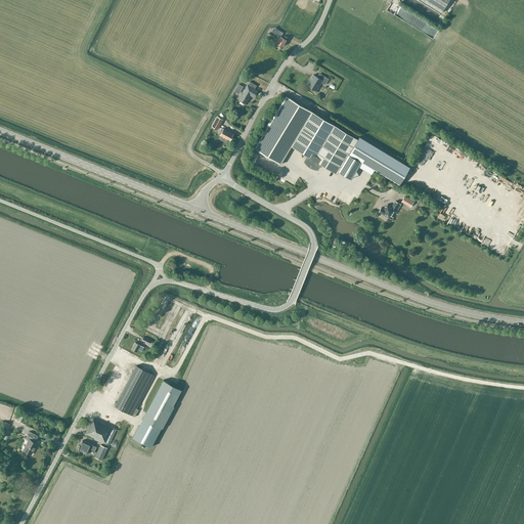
[(448,0),(420,0),(441,12),(448,0)]
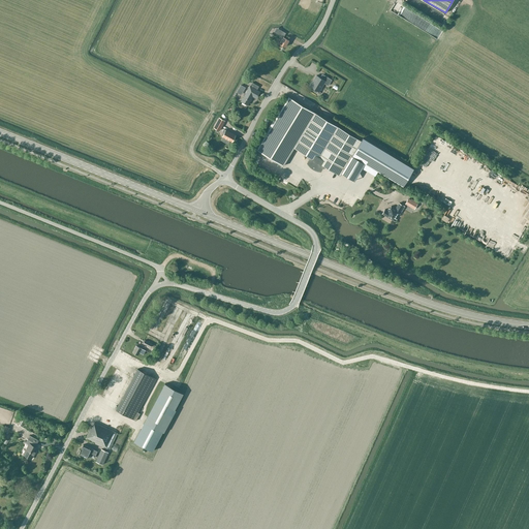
[(280,35),(279,38),(281,39),(279,43),(285,47),(289,40),(280,35)]
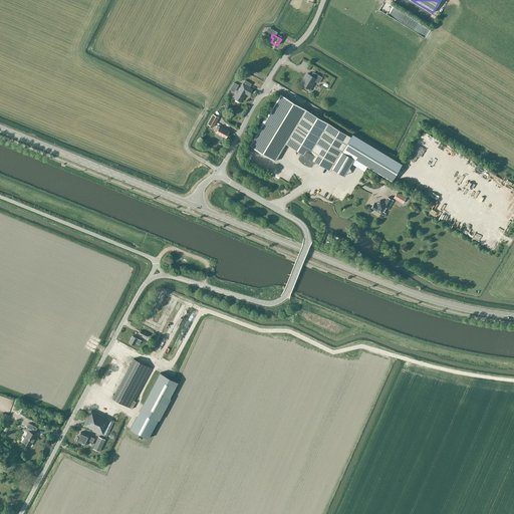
[(322,77),(315,73),(313,76),(307,73),(304,79),(303,79),(301,83),(305,85),(304,87),(307,89),(308,87),(310,88),(315,80),(319,82),(322,77)]
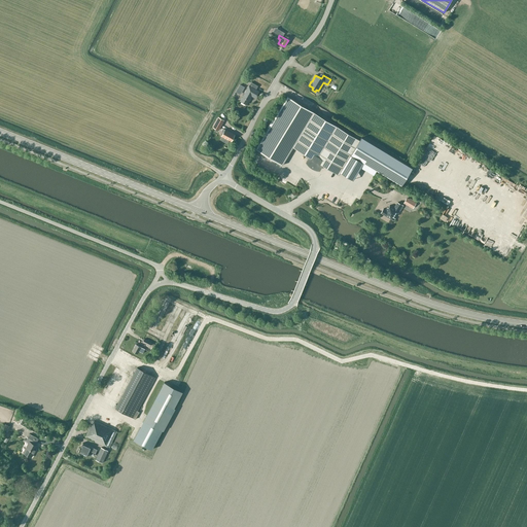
[(259,91),(255,90),(257,85),(251,82),(249,85),(240,101),(246,105),(251,96),(255,98),(259,91)]
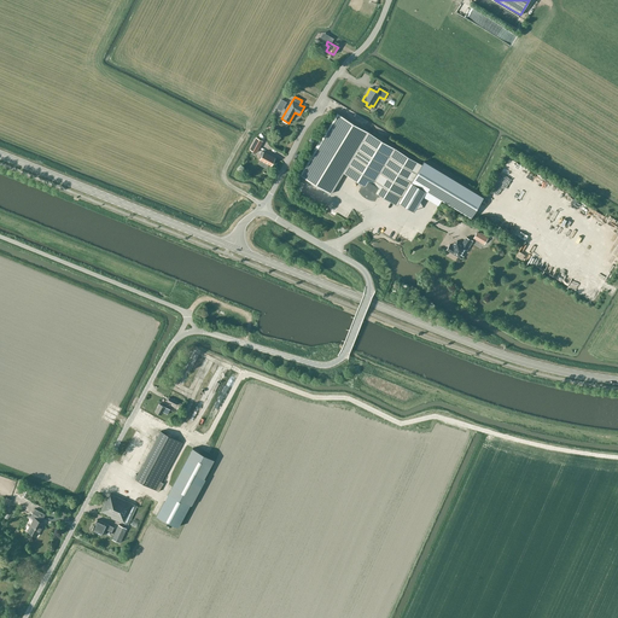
[(337,112),(299,175),(331,194),(334,187),(339,181),(339,180),(340,179),(344,173),(354,179),(360,182),(361,184),(362,185),(359,191),(360,192),(361,193),(362,194),(363,196),(365,197),(367,197),(368,198),(369,198),(371,199),(373,199),(374,199),(378,194),(379,194),(380,196),(385,198),(386,199),(397,205),(400,202),(414,178),(421,164),(408,156),(337,112)]
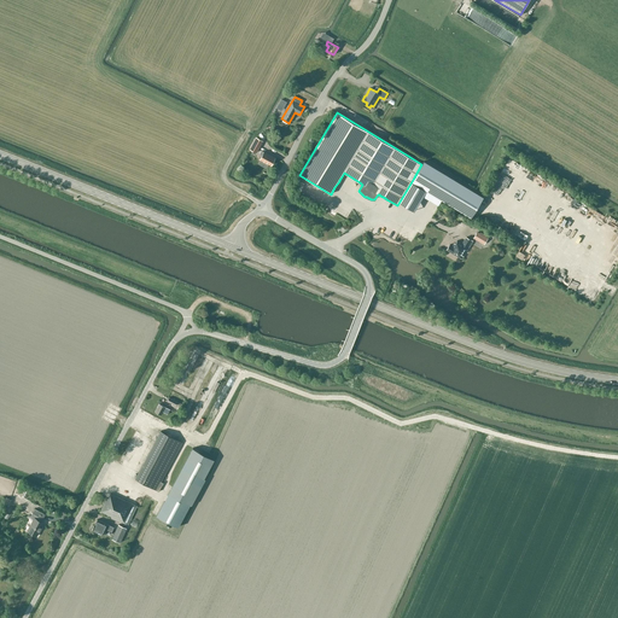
[(250,149),(256,152),(263,141),(256,138),(250,149)]
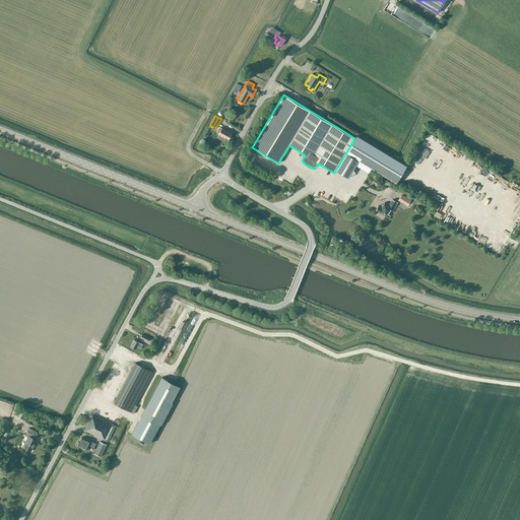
[(219,135),(217,137),(224,141),(225,138),(228,139),(232,132),(222,127),(221,128),(219,127),(218,130),(220,131),(218,134),(219,135)]
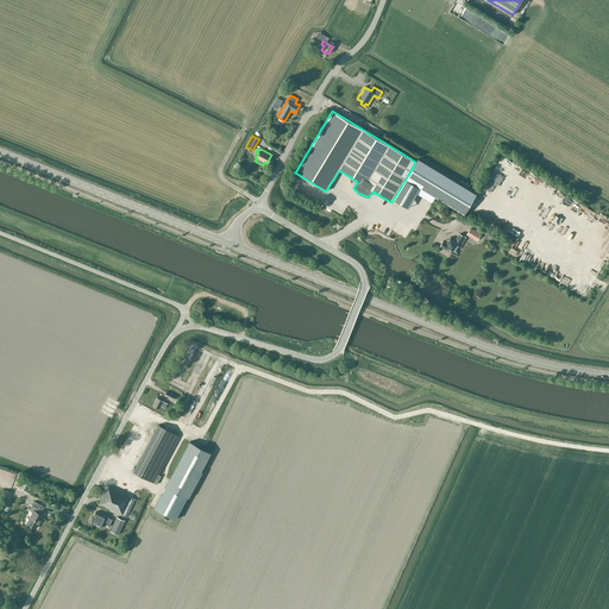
[(408,175),(406,179),(464,214),(476,194),(418,158),(415,162),(408,175)]
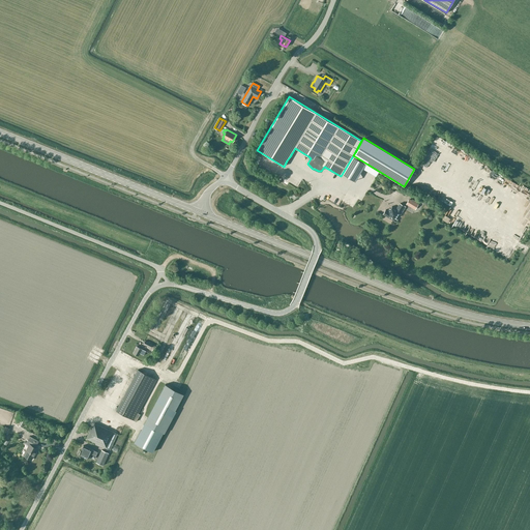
[(410,199),(406,205),(415,210),(418,204),(410,199)]
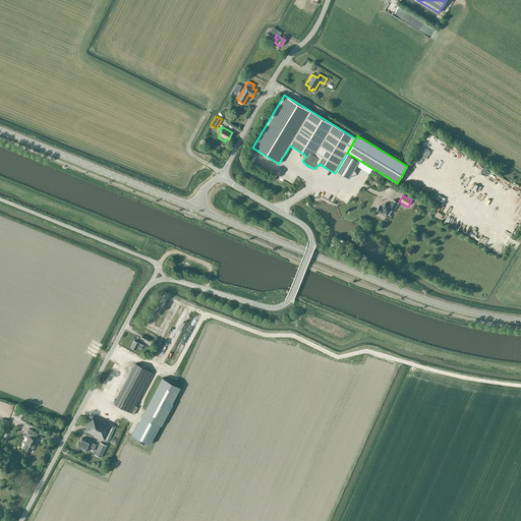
[(375,211),(390,218),(391,216),(389,215),(392,210),(394,211),(399,203),(393,199),(390,206),(385,203),(384,206),(383,205),(382,207),(379,206),(375,211)]
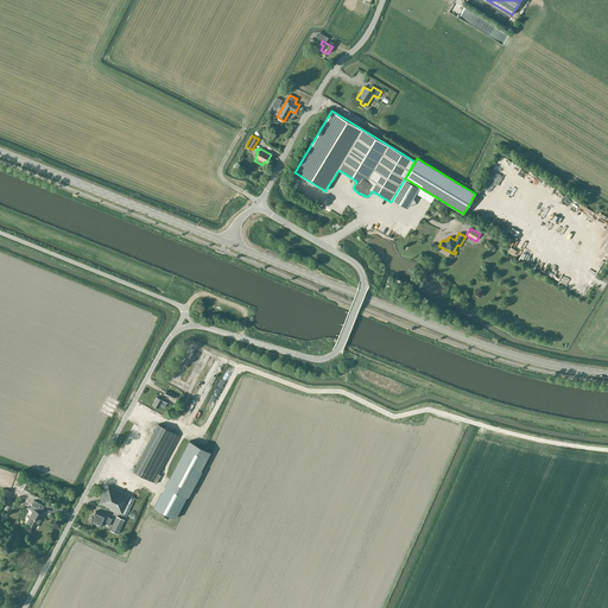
[(165,407),(168,403),(163,400),(156,397),(152,405),(159,409),(160,405),(165,407)]
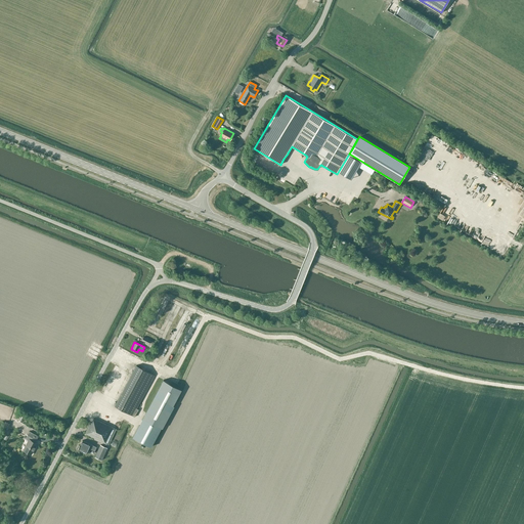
[(117,401),(115,405),(132,416),(134,417),(138,409),(137,408),(155,376),(136,365),(131,375),(117,401)]
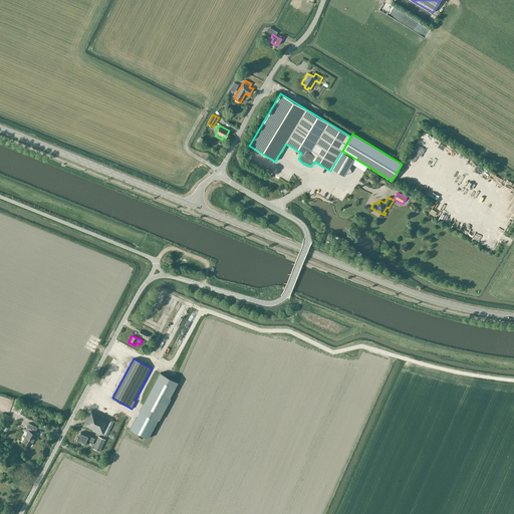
[(141,410),(131,429),(148,438),(158,420),(178,381),(169,376),(161,372),(141,410)]
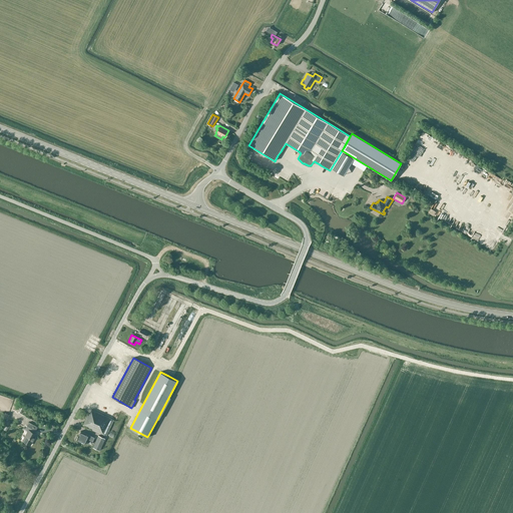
[(106,436),(113,420),(112,419),(92,410),(91,411),(89,414),(88,414),(83,425),(104,435),(106,436)]
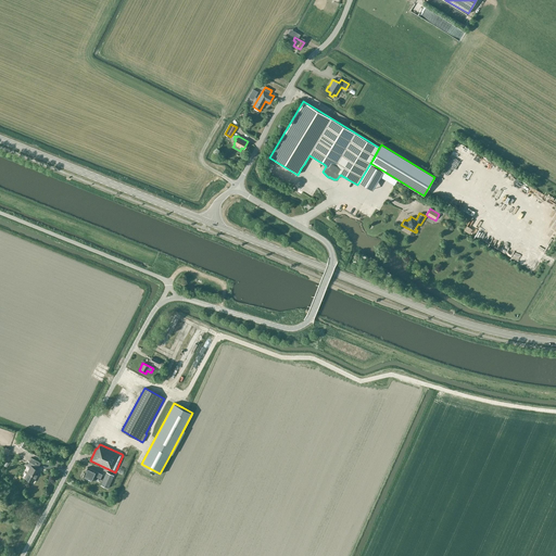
[(40,470),(37,469),(40,463),(32,458),(27,466),(30,467),(24,478),(33,482),(40,470)]
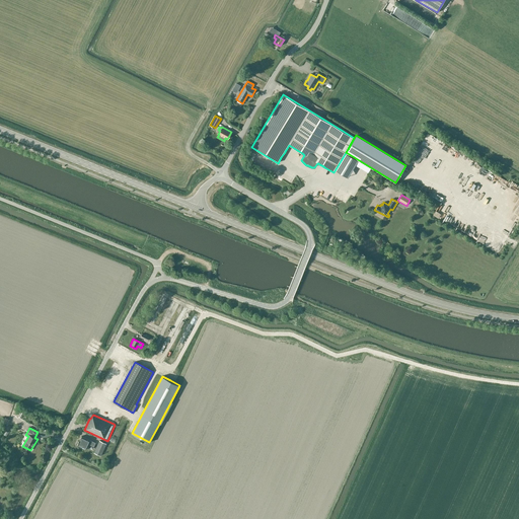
[(93,446),(95,443),(81,436),(79,441),(77,442),(76,444),(77,445),(86,449),(88,444),(93,446)]
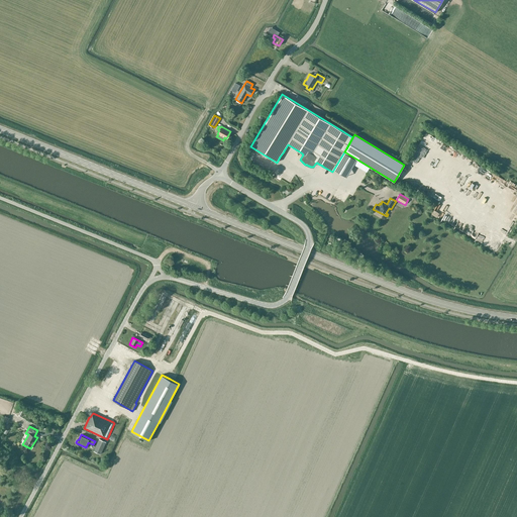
[(96,446),(98,447),(96,452),(100,454),(106,442),(99,439),(96,446)]
